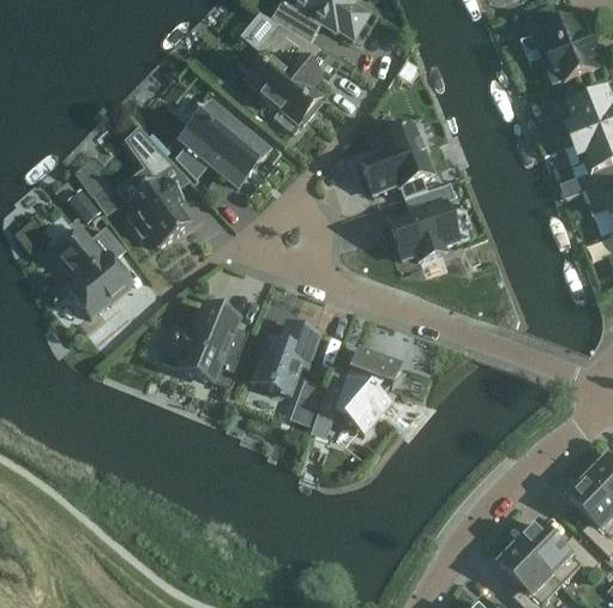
[(322,22),(323,23),(325,20),(353,37),(368,12),(353,2),(354,0),(282,0),(270,19),(278,24),(319,49),(310,43),(322,22)]
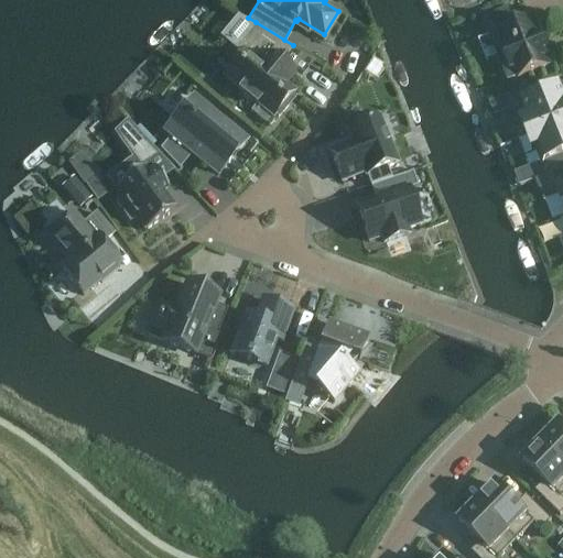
[(518,73),(519,74),(551,62),(547,53),(552,51),(544,32),(540,34),(532,14),(518,20),(511,3),(484,14),(491,32),(500,29),(508,46),(504,48),(511,68),(511,67),(515,74),(518,73)]
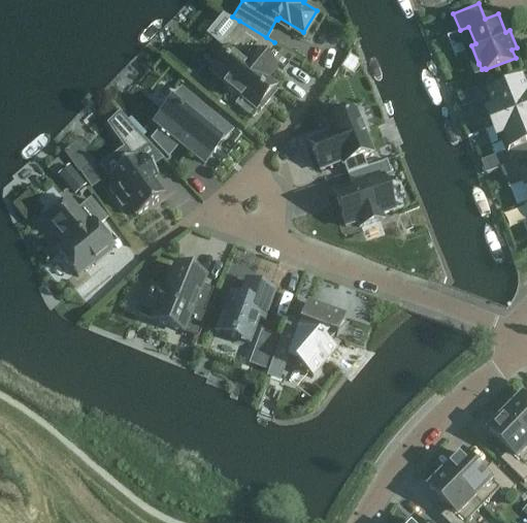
[(264,55),(274,42),(239,21),(222,42),(228,47),(210,68),(226,80),(224,82),(239,95),(241,93),(256,105),(258,103),(261,105),(270,95),(266,93),(275,83),(266,75),(275,64),(264,55)]
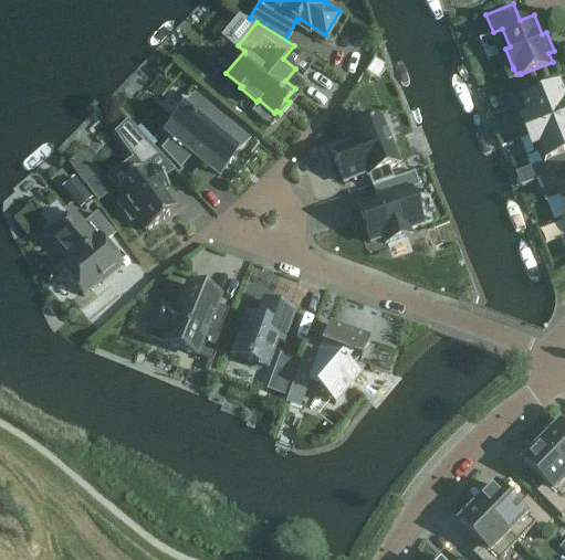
[(531,131),(564,117),(564,84),(545,93),(541,81),(510,93),(515,105),(522,103),(526,114),(524,114),(531,131)]
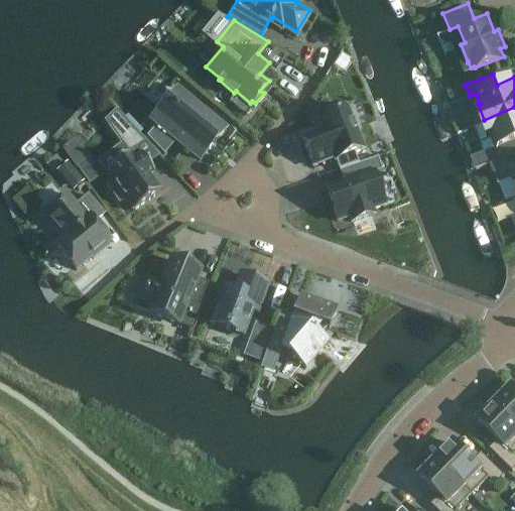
[(164,151),(177,136),(200,155),(209,145),(210,145),(211,144),(205,140),(209,135),(211,137),(212,136),(222,123),(176,87),(166,99),(165,99),(164,100),(165,100),(162,105),(161,104),(160,105),(164,108),(155,119),(157,120),(147,133),(164,151)]
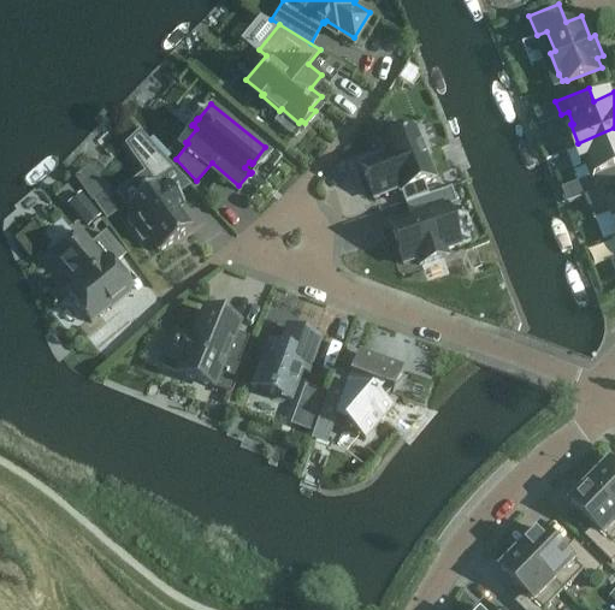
[(429,191),(424,178),(424,177),(433,173),(414,125),(380,138),(386,152),(361,161),(362,163),(374,194),(398,184),(404,199),(406,201),(418,197),(419,196),(430,193),(429,191)]
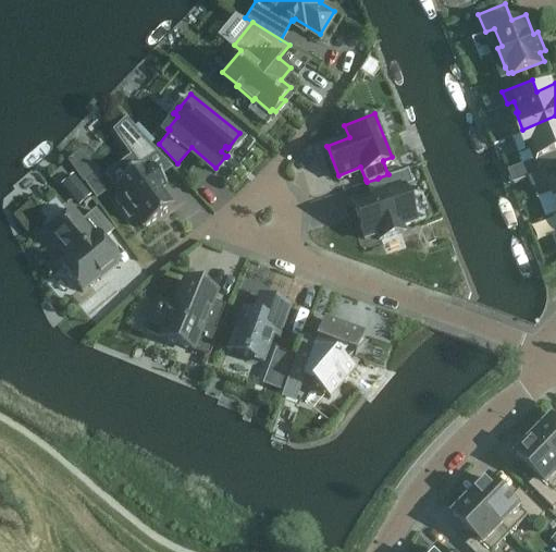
[(126,115),(114,127),(140,163),(114,183),(121,192),(115,196),(128,215),(134,210),(144,224),(172,204),(160,187),(165,183),(147,156),(156,147),(126,115)]
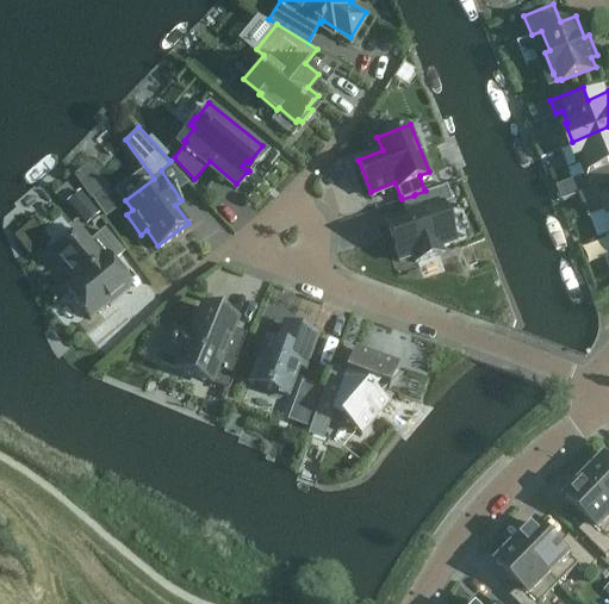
[(608,126),(572,142),(579,161),(583,160),(588,172),(580,174),(585,188),(608,178),(608,126)]
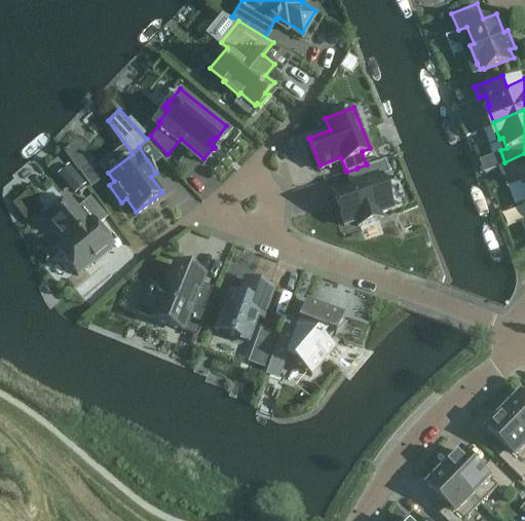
[(524,153),(504,162),(500,164),(509,183),(523,178),(524,181),(524,153)]
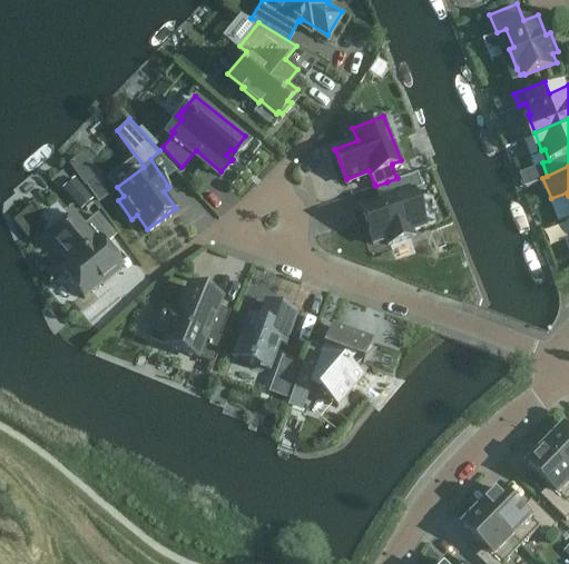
[(424,221),(412,187),(423,184),(418,170),(396,177),(398,178),(388,181),(386,182),(390,193),(390,195),(379,198),(362,204),(361,204),(373,240),(386,236),(388,241),(414,233),(412,227),(424,223),(424,221)]
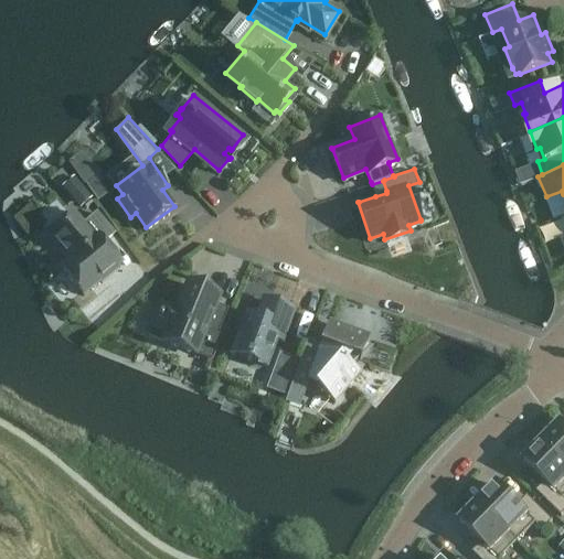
[(75,195),(78,193),(84,200),(91,194),(75,175),(65,184),(75,195)]
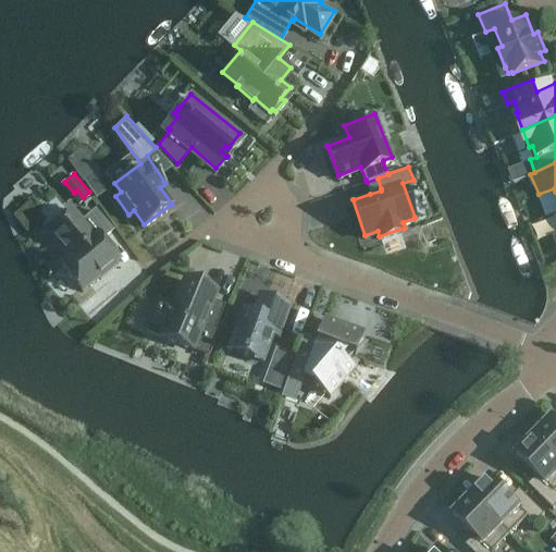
[(82,286),(97,274),(100,279),(119,264),(114,259),(119,255),(102,235),(112,227),(96,207),(83,218),(73,206),(47,228),(69,254),(60,260),(82,286)]
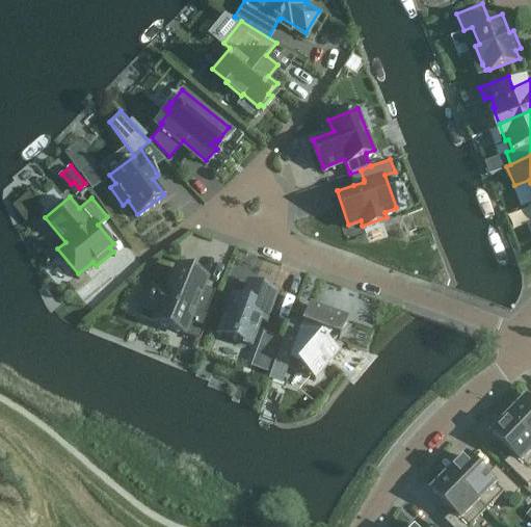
[(196,271),(177,263),(166,289),(153,283),(142,307),(157,312),(154,318),(184,331),(185,330),(200,336),(209,313),(206,312),(215,288),(204,284),(207,275),(205,274),(205,275),(196,271)]
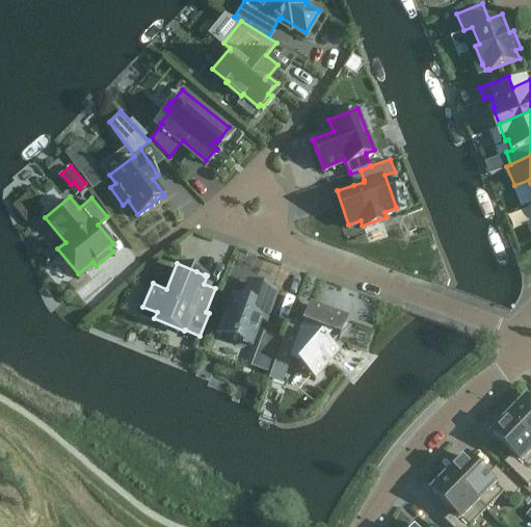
[(237,337),(248,341),(248,342),(251,343),(261,317),(266,319),(276,290),(247,279),(240,297),(231,293),(217,331),(220,333),(221,331),(233,335),(233,337),(236,338),(237,337)]
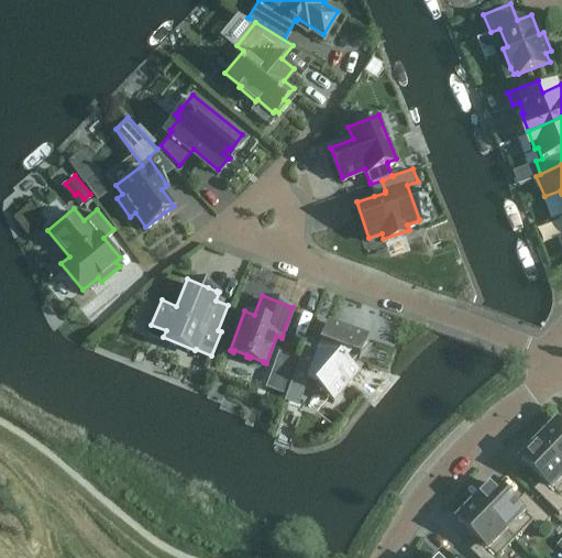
[(317,350),(304,345),(284,398),(285,398),(290,386),(302,391),(308,378),(333,398),(357,370),(350,363),(356,356),(359,357),(366,334),(328,319),(317,350)]
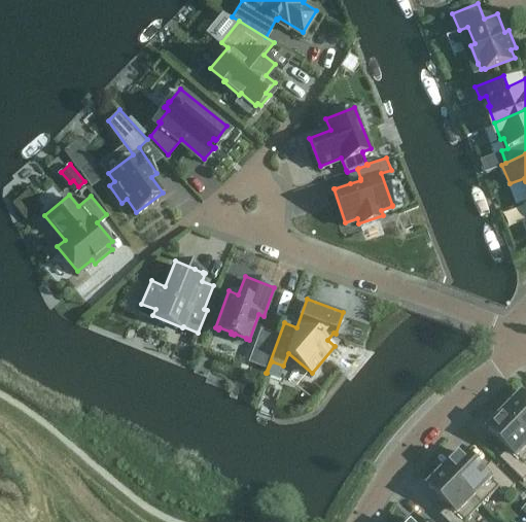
[(525,394),(523,392),(522,393),(520,391),(512,399),(514,402),(506,409),(525,427),(525,394)]
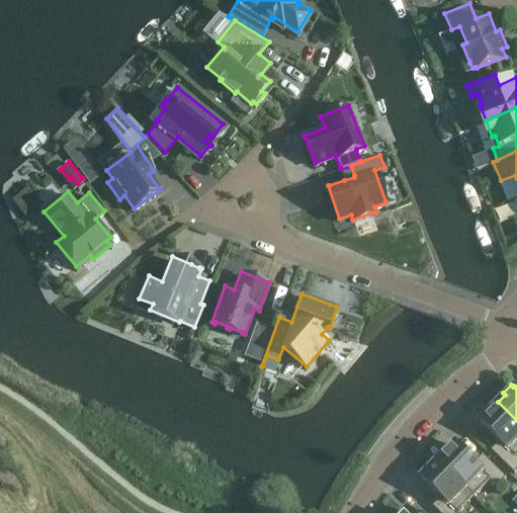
[(516,420),(498,402),(491,410),(489,407),(480,416),(483,418),(481,419),(505,442),(496,451),(515,469),(516,467),(516,420)]
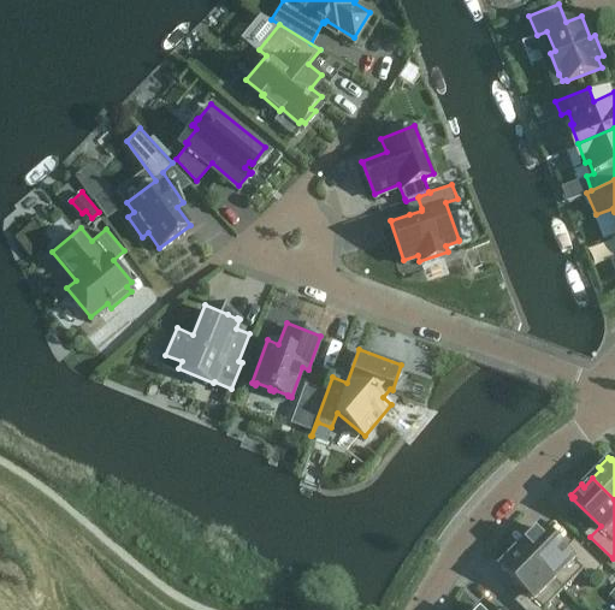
[(556,578),(555,579),(565,587),(584,567),(592,575),(603,564),(580,542),(571,552),(542,525),(540,526),(538,523),(528,533),(531,536),(522,545),(556,578)]
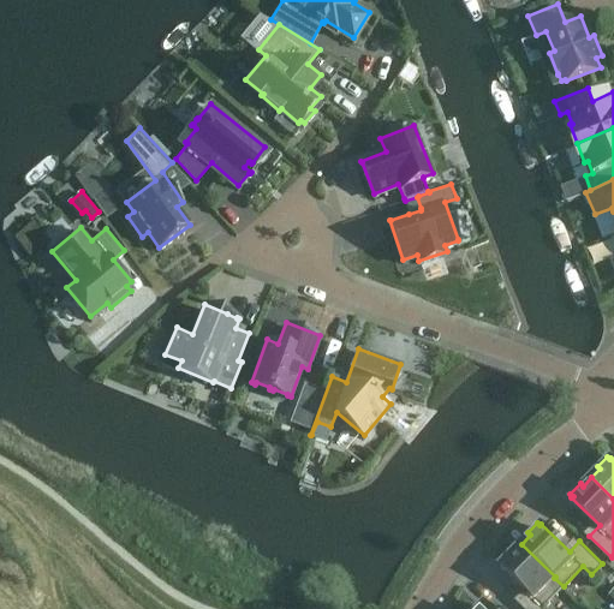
[(554,578),(555,577),(522,544),(513,553),(511,550),(500,560),(504,562),(501,565),(530,591),(519,602),(526,608),(548,608),(544,604),(564,586),(554,578)]
